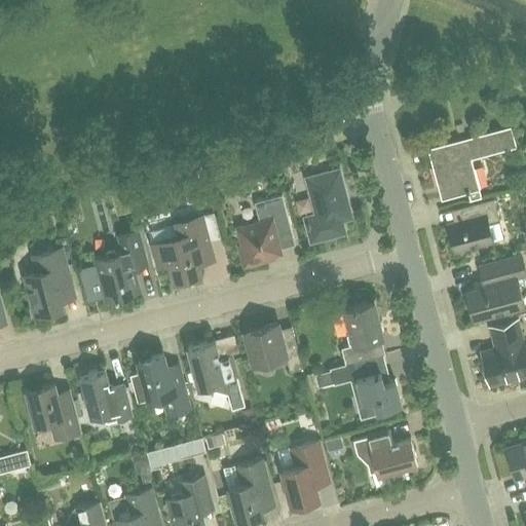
[(512,124),(427,147),(442,198),(480,188),(472,157),(517,145),(512,124)]
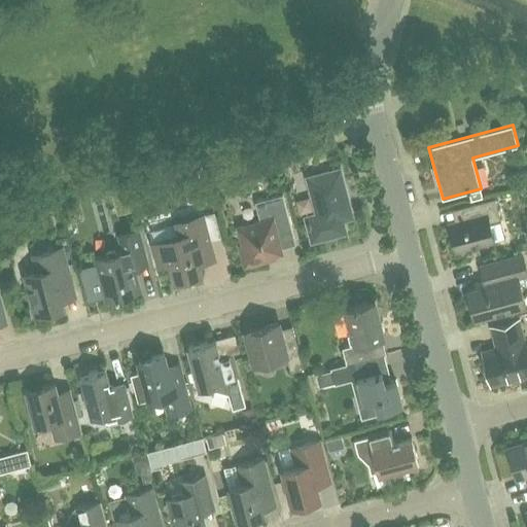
[(312,134),(297,138),(302,153),(316,150),(312,134)]
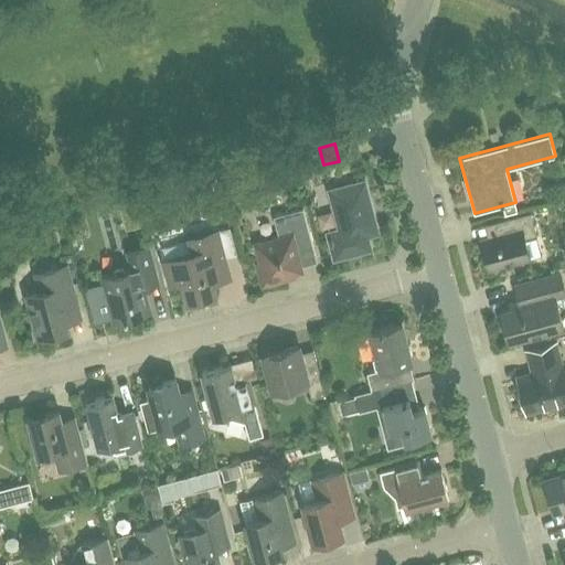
[(330,190),(336,211),(340,228),(328,232),(334,258),(371,248),(368,235),(379,232),(364,180),(330,190)]
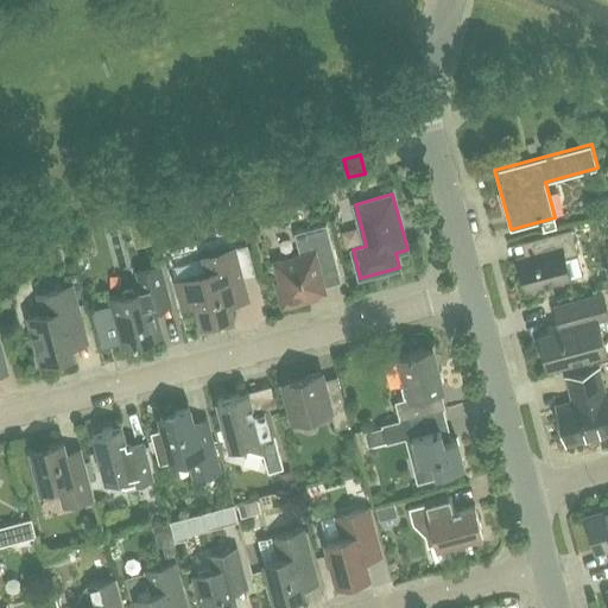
[(301,254),(274,261),(285,303),(290,301),(291,304),(305,301),(305,297),(327,291),(320,265),(336,260),(327,223),(295,232),(301,254)]
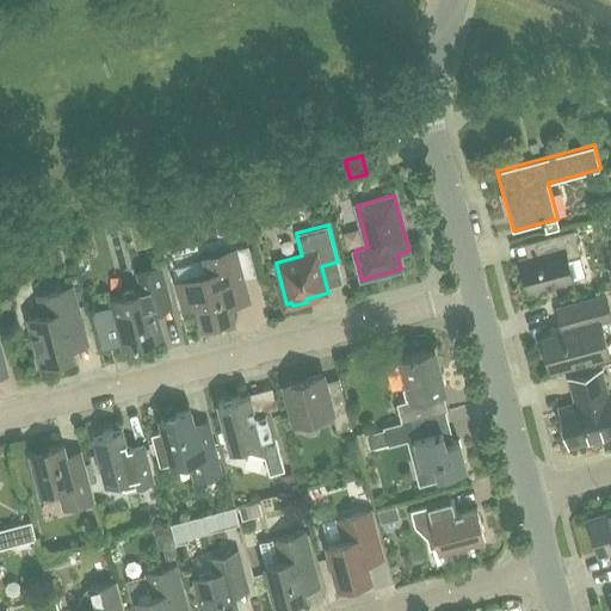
[(549,251),(520,259),(529,290),(573,278),(568,258),(581,254),(574,229),(545,238),(549,251)]
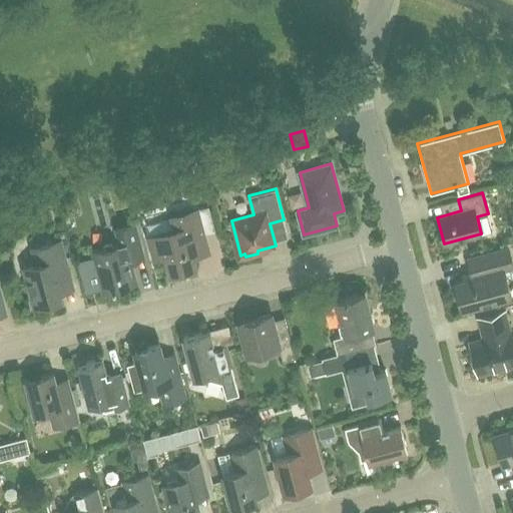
[(193,255),(209,251),(204,233),(214,231),(207,206),(171,216),(175,229),(148,236),(154,259),(166,255),(170,274),(172,273),(172,272),(193,267),(194,268),(196,267),(193,255)]
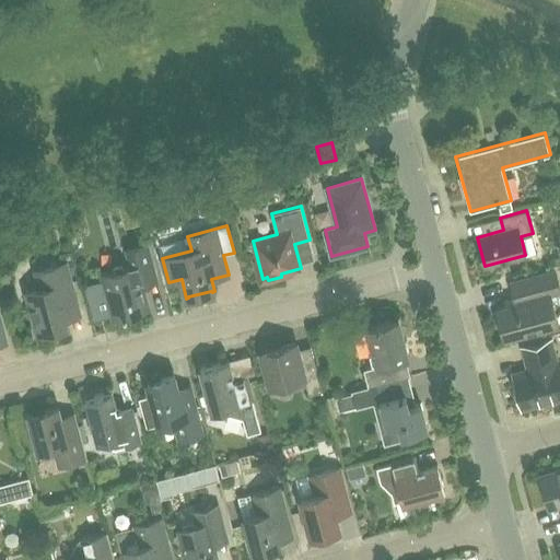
[(103,282),(86,288),(95,318),(112,313),(113,318),(136,312),(135,307),(148,303),(141,277),(155,273),(148,243),(126,248),(130,266),(101,273),(103,282)]
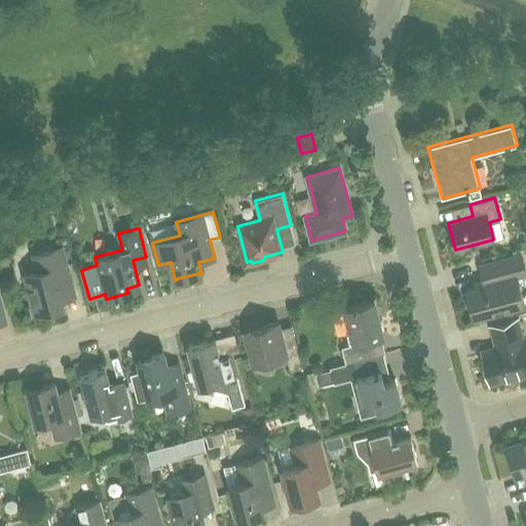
[(75,295),(66,256),(72,255),(67,234),(53,237),(57,248),(36,254),(34,257),(37,270),(25,273),(29,289),(26,294),(31,297),(35,313),(64,306),(62,298),(75,295)]
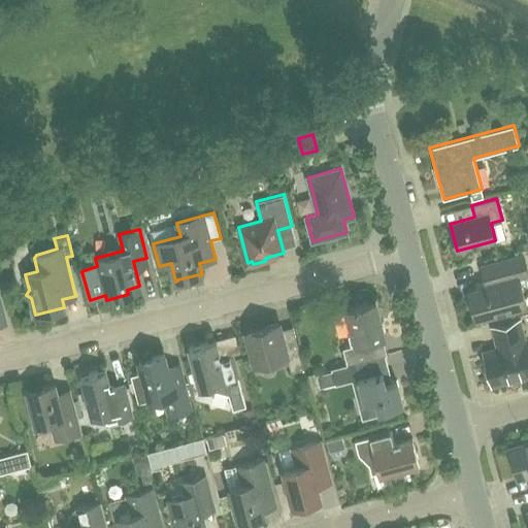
[(486,286),(468,291),(475,319),(527,305),(519,277),(527,274),(527,272),(524,255),(481,266),(486,286)]
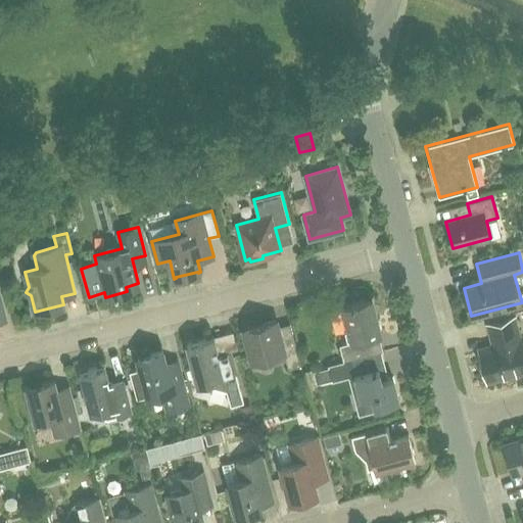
[(381,351),(384,351),(380,335),(382,334),(372,296),(342,304),(351,341),(339,344),(344,361),(381,351)]
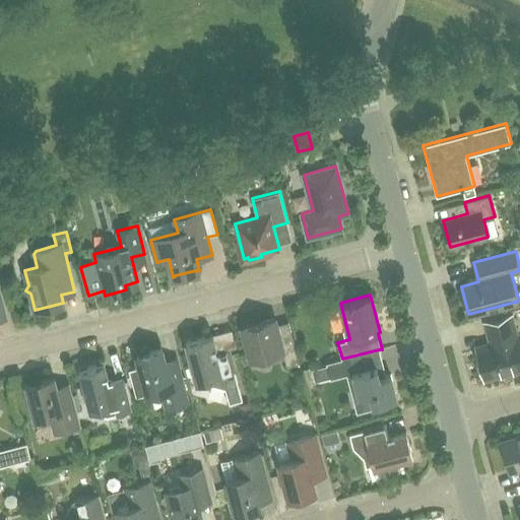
[(492,343),(476,347),(485,378),(519,368),(519,335),(517,336),(511,315),(485,322),(492,343)]
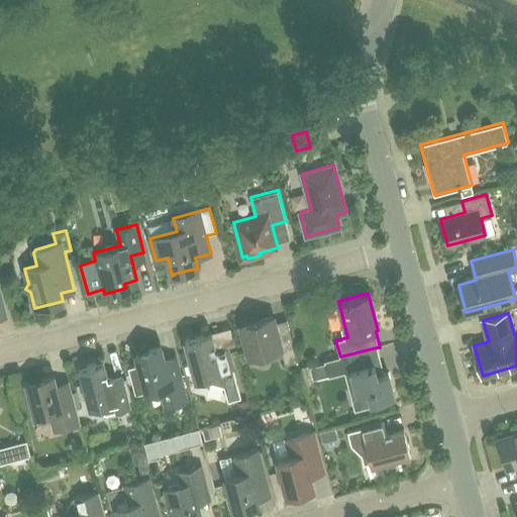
[(271,352),(271,351),(282,348),(286,364),(298,360),(292,335),(279,339),(274,316),(241,324),(249,356),(250,356),(251,357),(251,359),(252,360),(253,363),(255,364),(256,365),(259,365),(260,366),(262,366),(264,365),(265,365),(267,364),(268,363),(269,362),(270,359),(271,358),(271,356),(271,355),(271,353),(271,352)]
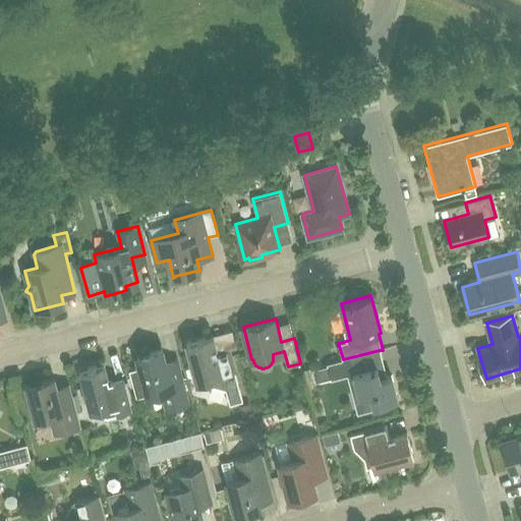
[(243,401),(239,386),(229,349),(217,352),(213,348),(216,345),(214,340),(206,337),(187,342),(193,367),(195,374),(197,383),(200,382),(201,388),(212,386),(226,390),(230,404),(243,401)]
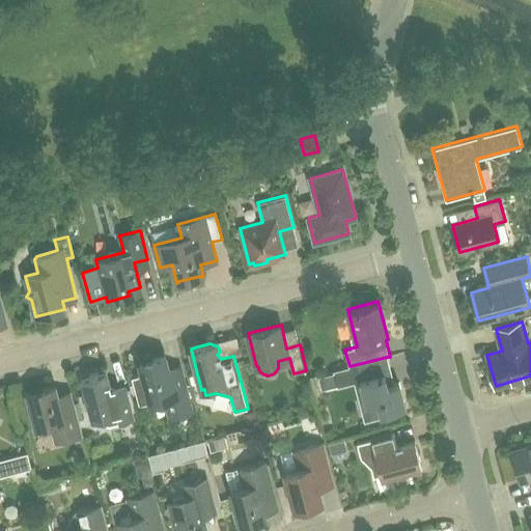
[(137,397),(148,394),(150,402),(165,398),(170,417),(192,411),(180,366),(168,369),(165,356),(140,362),(143,374),(132,378),(137,397)]
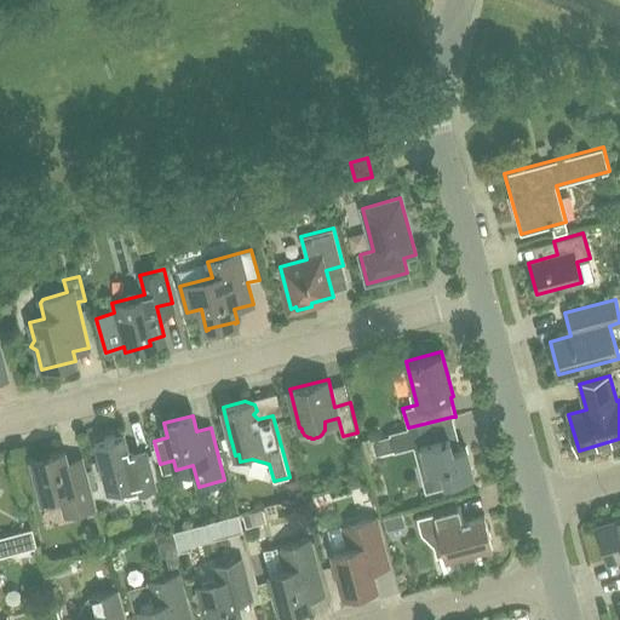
[(408,428),(389,432),(394,452),(420,445),(429,474),(449,468),(453,481),(474,475),(466,446),(452,451),(449,438),(458,436),(452,417),(408,428)]
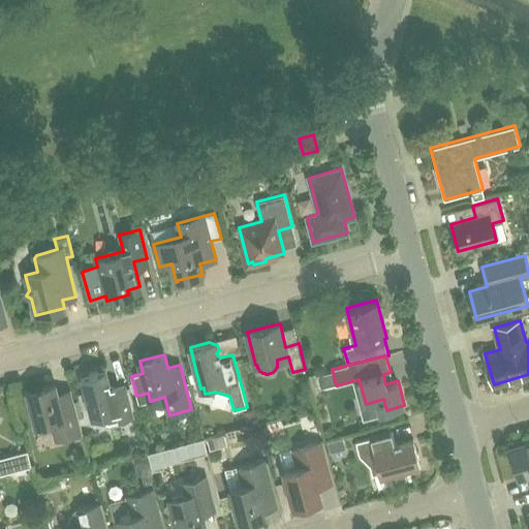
[(98,372),(81,376),(90,411),(109,423),(133,416),(126,387),(116,391),(111,386),(109,377),(98,372)]
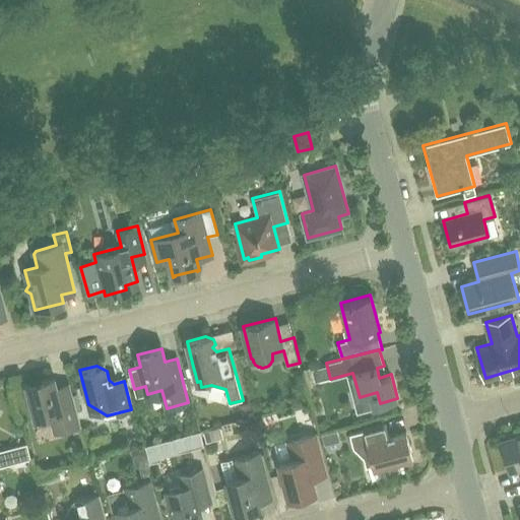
[(193,367),(186,368),(188,376),(195,374),(193,367)]
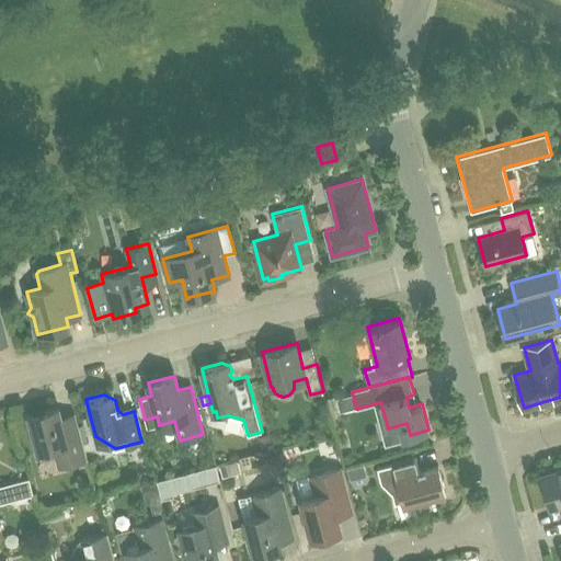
[(58,407),(29,414),(38,451),(54,447),(58,467),(88,459),(80,431),(66,435),(58,407)]
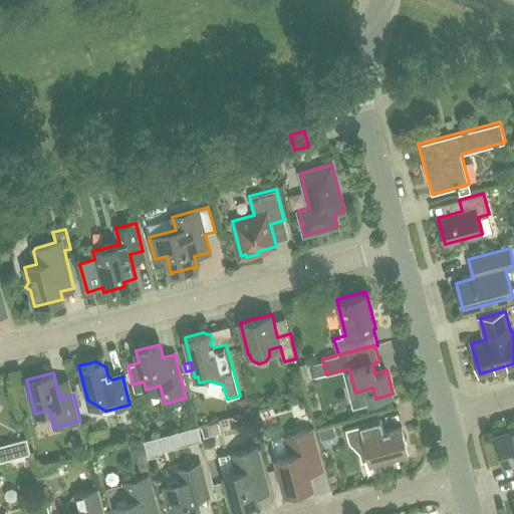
[(381,420),(345,429),(349,443),(359,453),(361,462),(368,460),(369,463),(409,452),(402,427),(384,431),(381,420)]
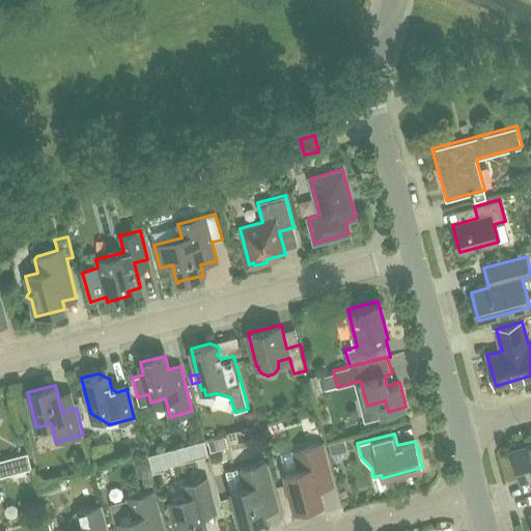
[(211,452),(227,448),(225,437),(207,441),(211,452)]
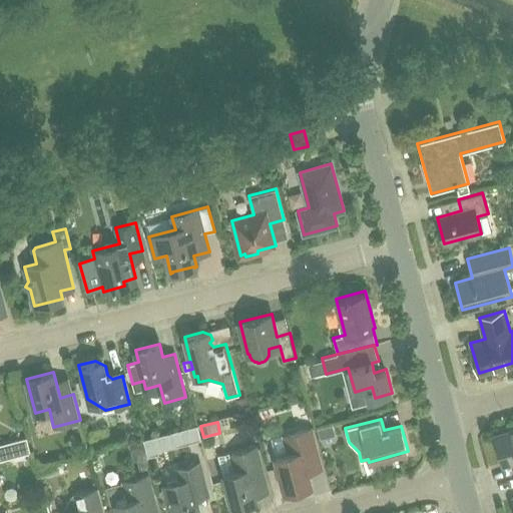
[(171,432),(174,445),(200,438),(197,425),(171,432)]
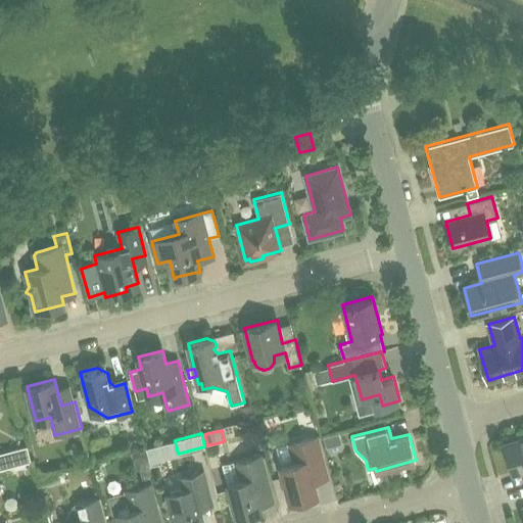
[(317,437),(290,443),(295,461),(281,465),(291,502),(293,502),(295,504),(298,505),(301,505),(304,502),(304,498),(317,495),(314,481),(327,477),(317,437)]
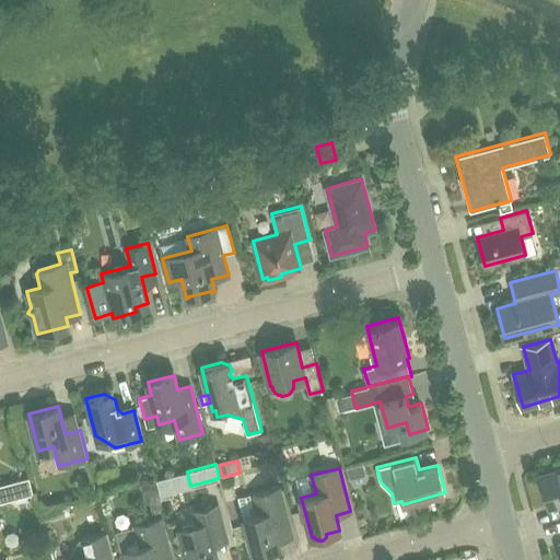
[(549,505),(559,502),(559,468),(543,474),(547,489),(545,490),(549,505)]
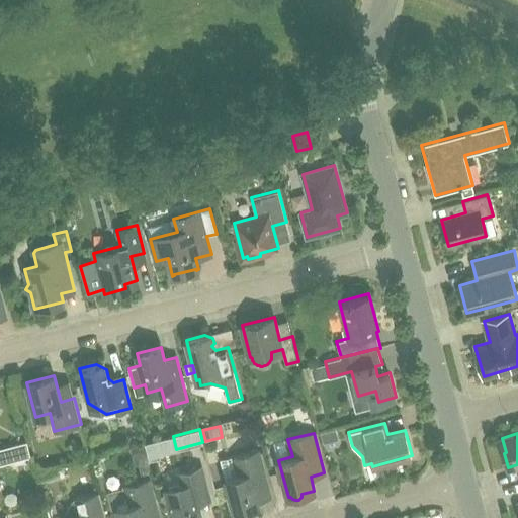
[(26,441),(0,448),(0,463),(30,456),(26,441)]
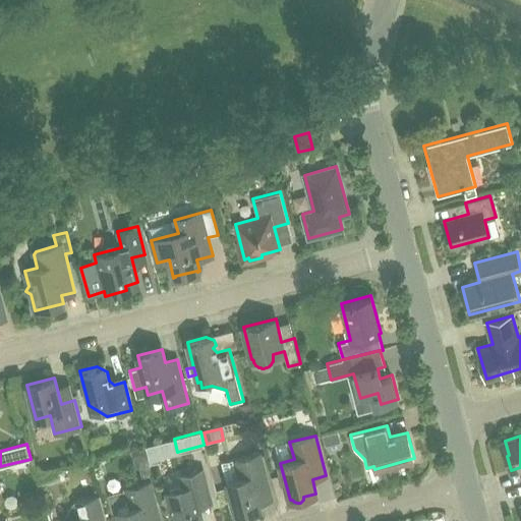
[(138,466),(141,478),(154,475),(146,447),(131,451),(135,466),(138,466)]
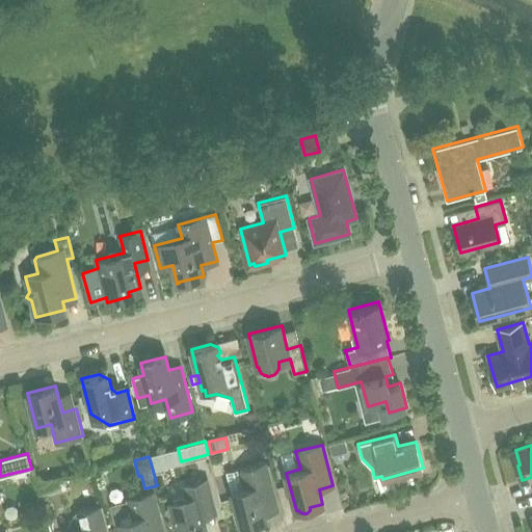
[(244,487),(232,490),(241,526),(267,519),(265,512),(278,509),(266,461),(240,469),(244,487)]
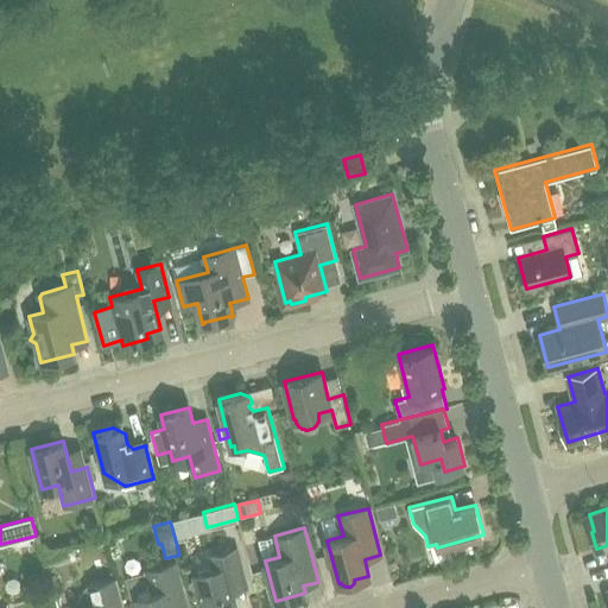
[(235,607),(232,589),(246,586),(236,548),(211,555),(215,569),(195,574),(204,607),(235,607)]
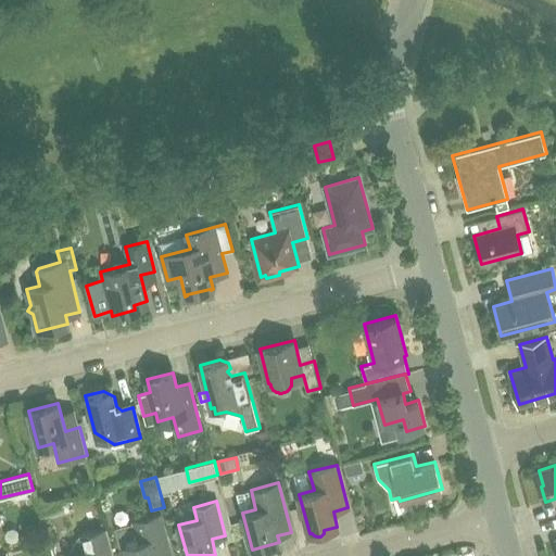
[(119,546),(125,545),(127,555),(172,555),(161,514),(133,521),(134,522),(115,528),(119,546)]
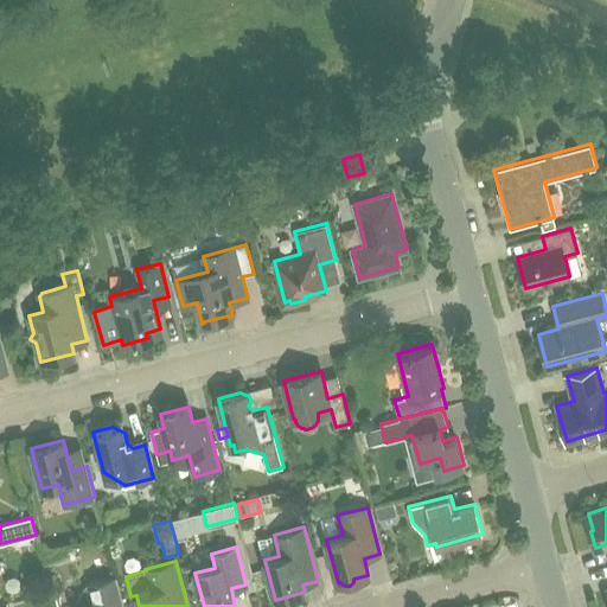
[(123,606),(116,577),(87,585),(84,586),(76,602),(76,606),(123,606)]
